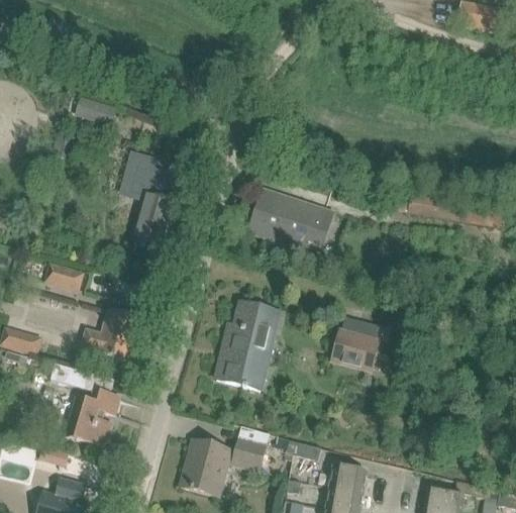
[(456,24),(504,32),(508,9),(460,0),(456,24)]
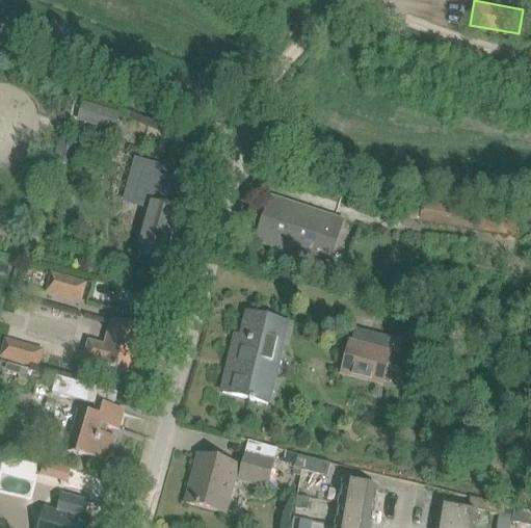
[(118,111),(104,106),(81,97),(78,115),(77,117),(113,129),(118,111)]
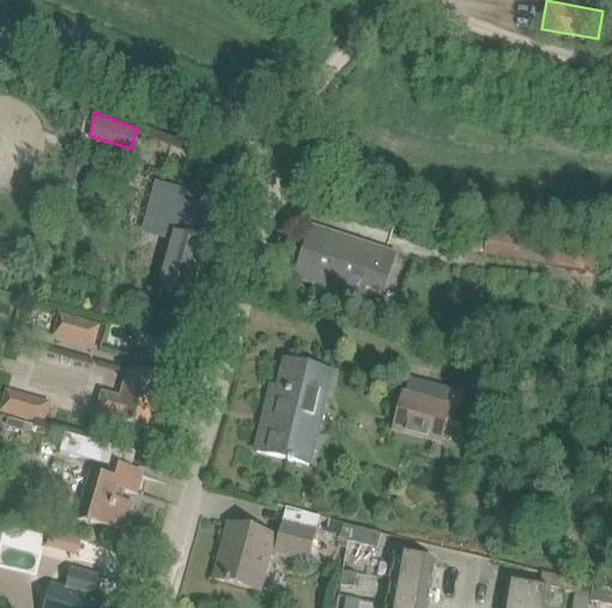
[(59,182),(79,187),(85,163),(66,157),(59,182)]
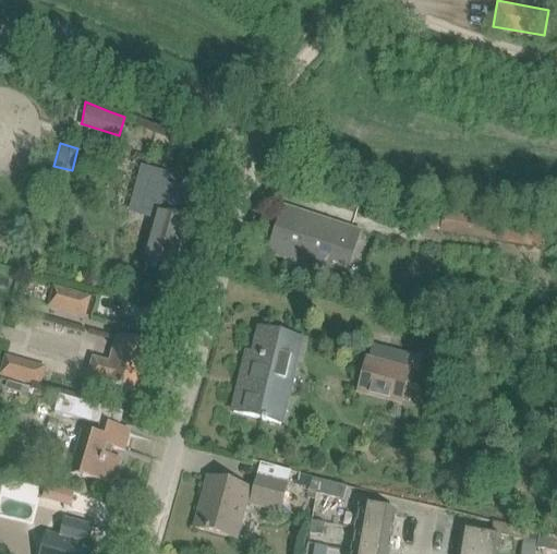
[(143,253),(154,256),(176,262),(188,218),(169,213),(171,206),(179,208),(182,206),(186,191),(184,187),(166,182),(165,185),(149,181),(143,207),(154,211),(143,253)]
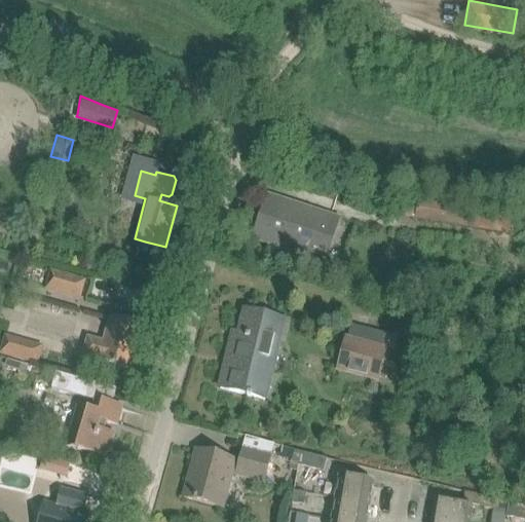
[(330,215),(288,201),(268,194),(256,234),(323,256),(327,245),(321,244),(330,215)]
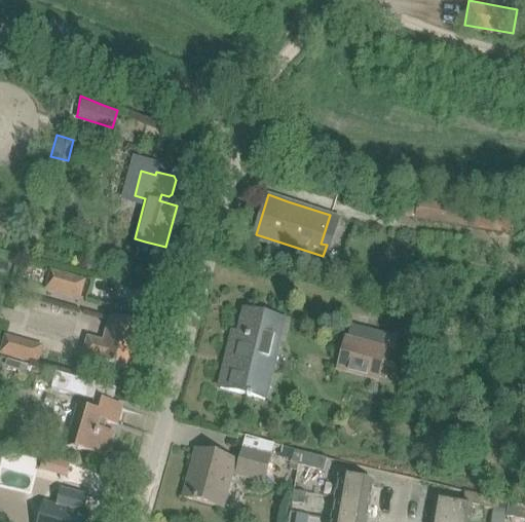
[(414,215),(476,225),(478,208),(417,197),(414,215)]
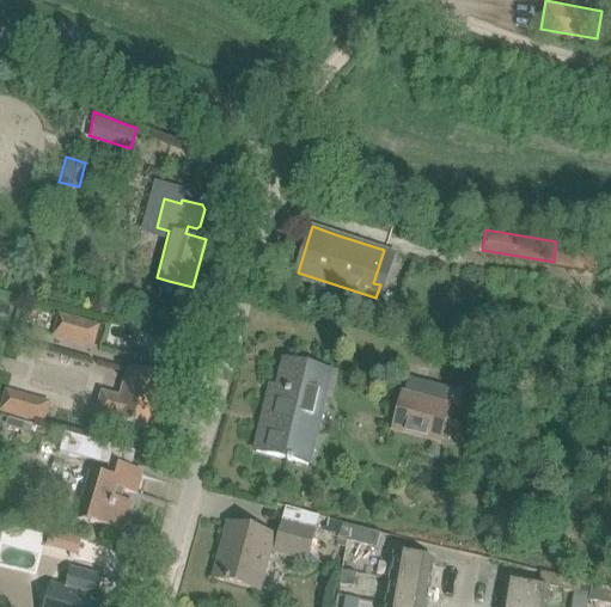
[(98,322),(56,311),(52,332),(92,343),(98,322)]
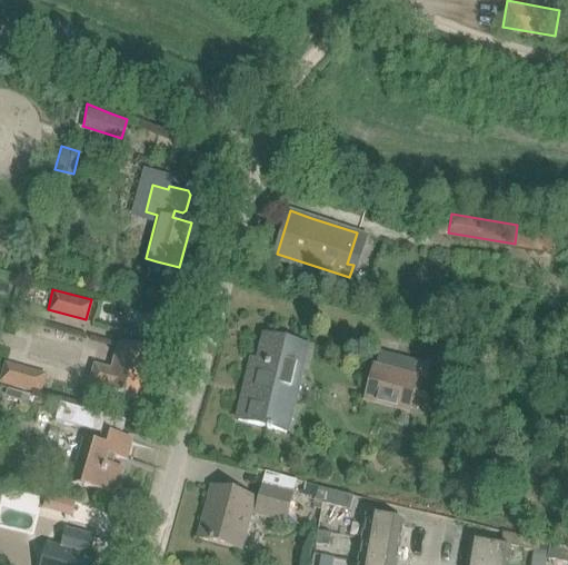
[(288,340),(286,339),(263,334),(258,358),(252,356),(246,380),(250,382),(247,395),(242,394),(238,416),(286,428),(292,398),(289,397),(295,369),(299,370),(306,344),(288,339),(288,340)]
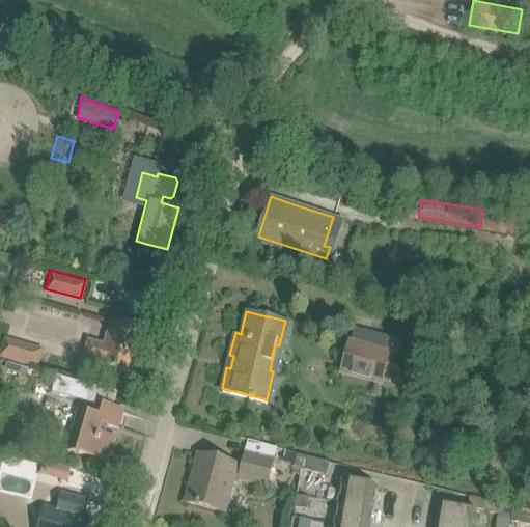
[(146,328),(127,323),(111,317),(105,340),(88,336),(82,357),(102,362),(131,371),(138,344),(141,345),(146,328)]
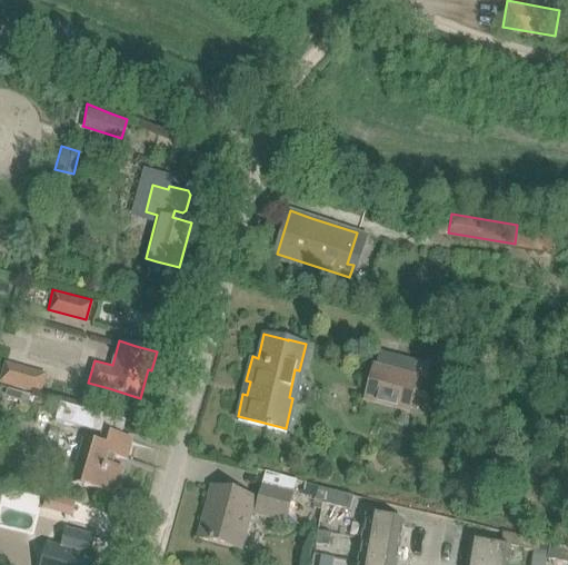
[(372,360),(364,399),(368,400),(409,410),(418,375),(427,376),(430,359),(418,356),(418,358),(384,349),(379,348),(377,362),(372,360)]
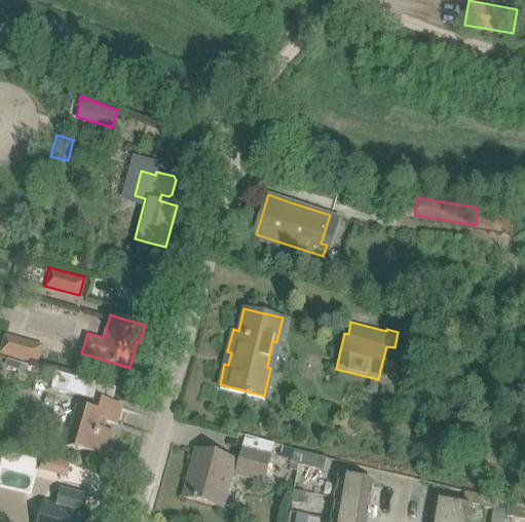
[(0,350),(38,361),(42,341),(4,331),(3,333),(0,331),(0,350)]
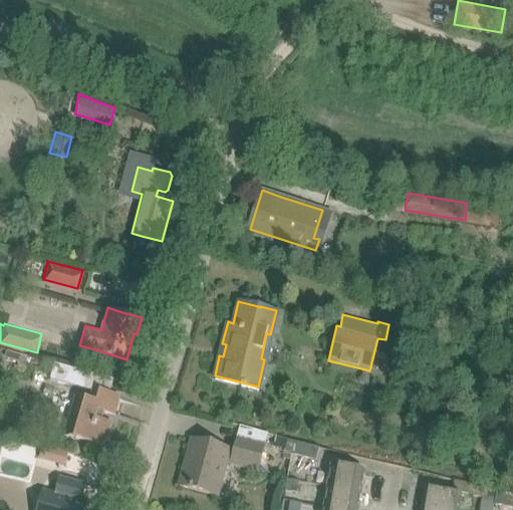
[(86,369),(53,360),(49,377),(82,386),(86,369)]
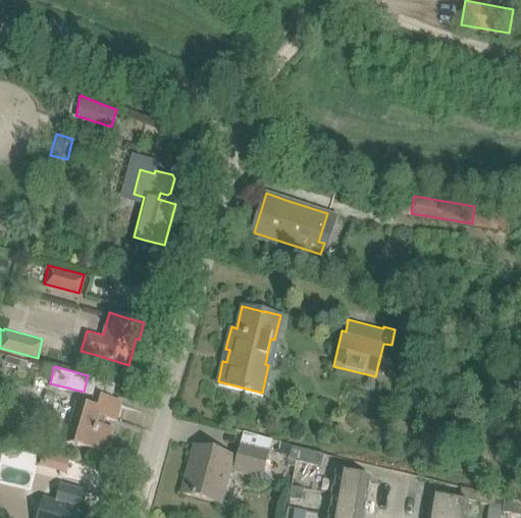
[(65,438),(88,445),(107,451),(113,428),(102,426),(105,416),(116,418),(121,402),(94,394),(90,407),(75,403),(65,438)]
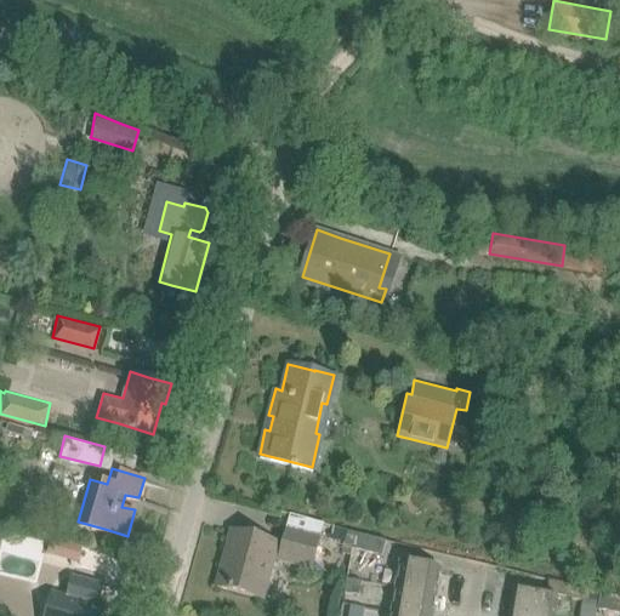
[(508,514),(499,522),(506,530),(515,524),(508,514)]
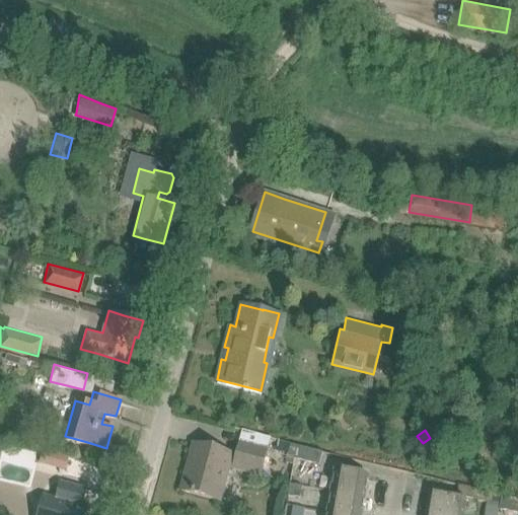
[(236,452),(218,447),(198,442),(191,470),(186,469),(180,488),(219,498),(227,465),(259,474),(266,449),(239,442),(236,452)]
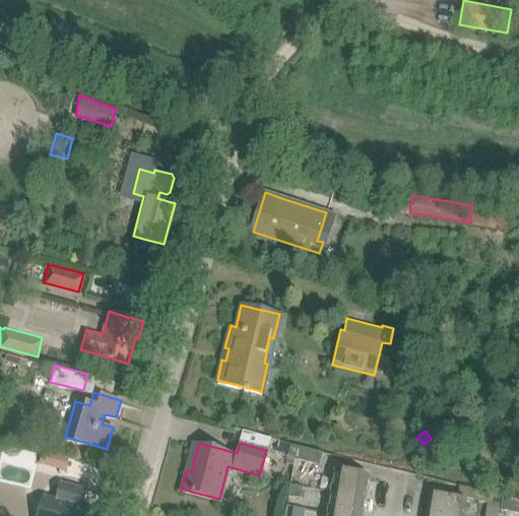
[(290,443),(286,460),(294,462),(295,457),(298,444),(290,443)]
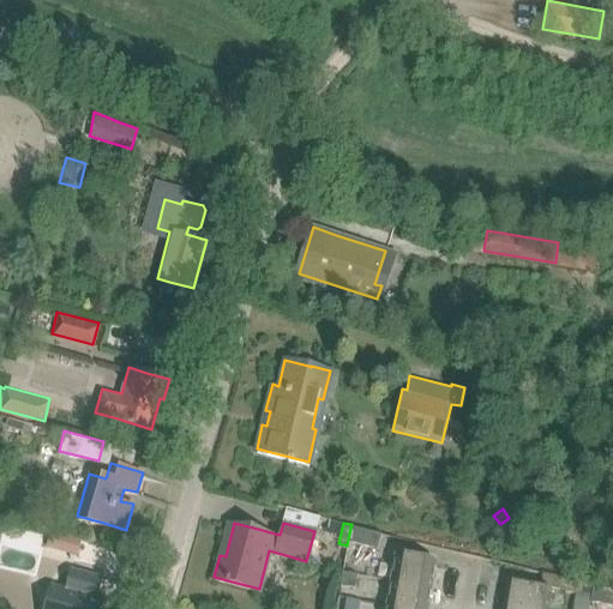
[(352,524),(348,540),(362,542),(377,546),(380,531),(352,524)]
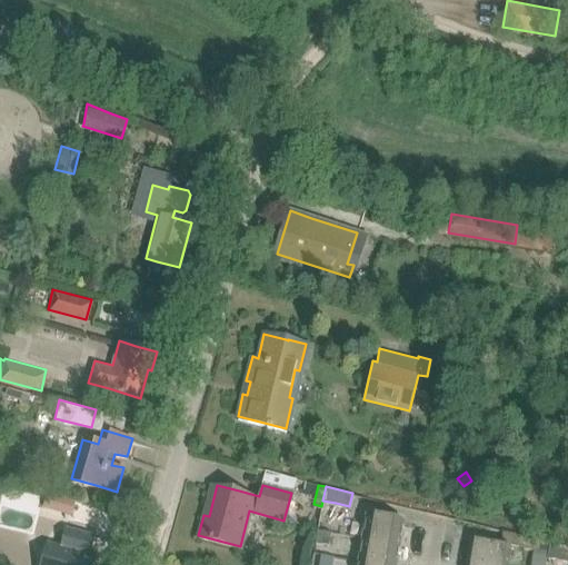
[(42,502),(46,491),(37,488),(35,499),(42,502)]
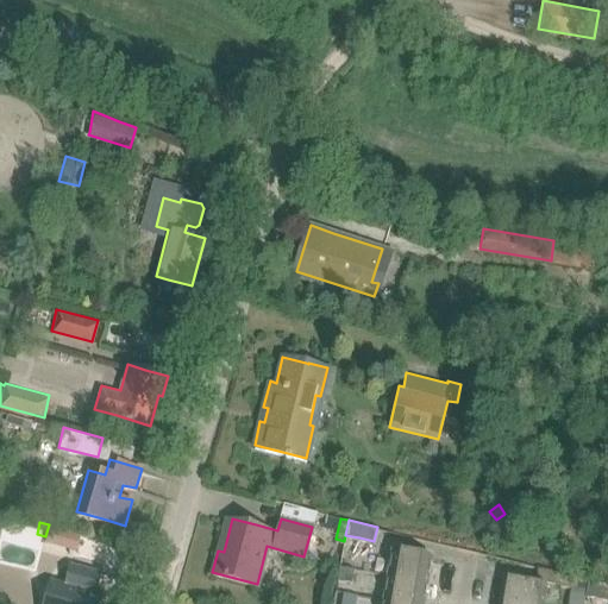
[(50,523),(45,540),(76,548),(80,532),(50,523)]
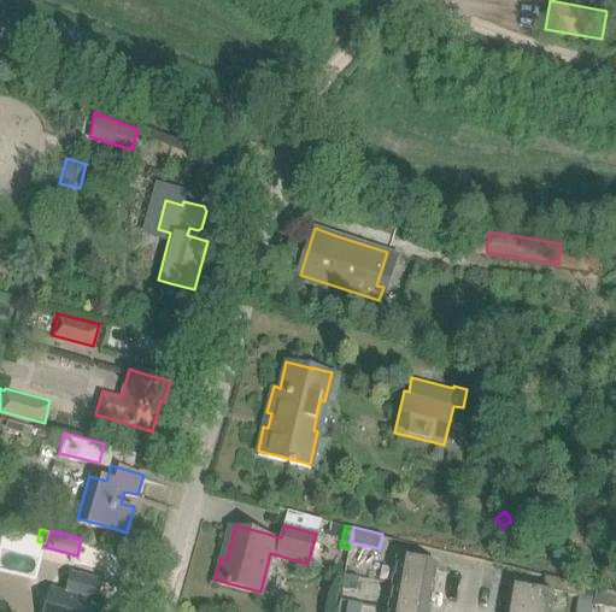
[(438,563),(414,558),(398,555),(393,580),(433,587),(438,563)]
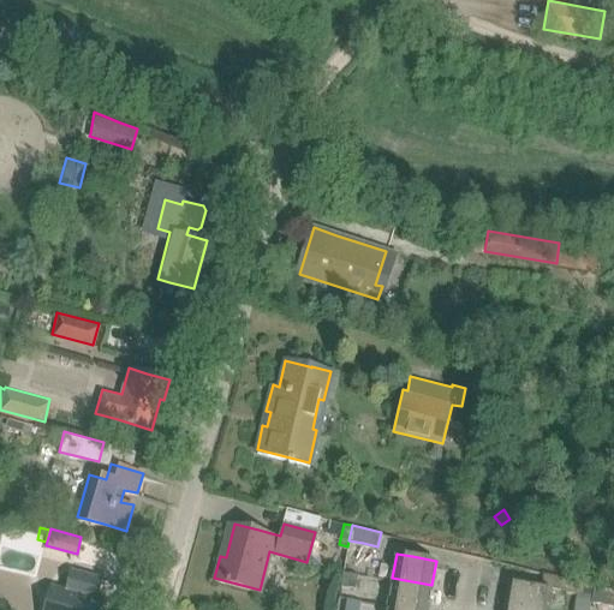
[(52,584),(45,609),(105,609),(108,599),(96,596),(102,576),(71,568),(67,580),(66,587),(52,584)]
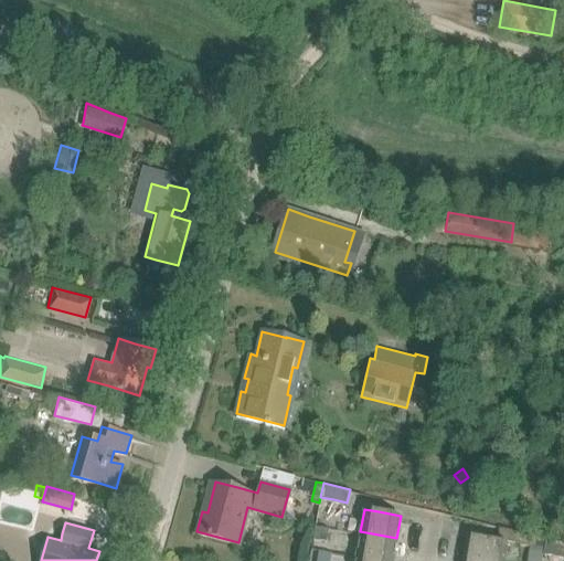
[(316,525),(314,537),(317,537),(326,538),(328,527),(328,526),(316,525)]
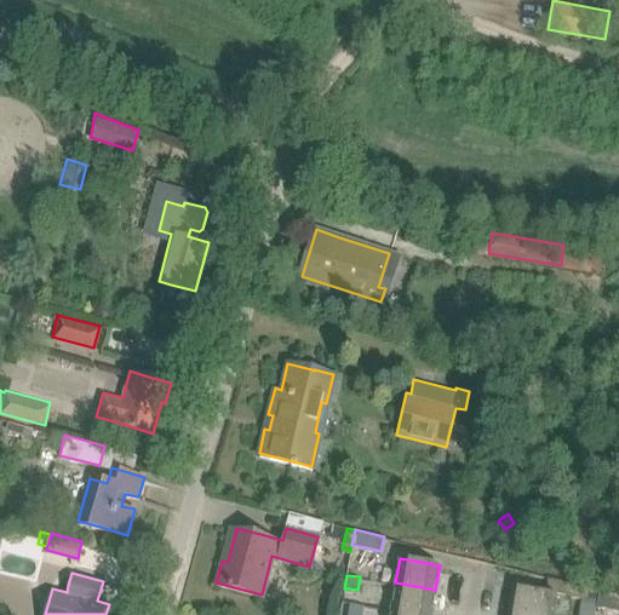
[(431,614),(435,590),(395,582),(391,608),(431,614)]
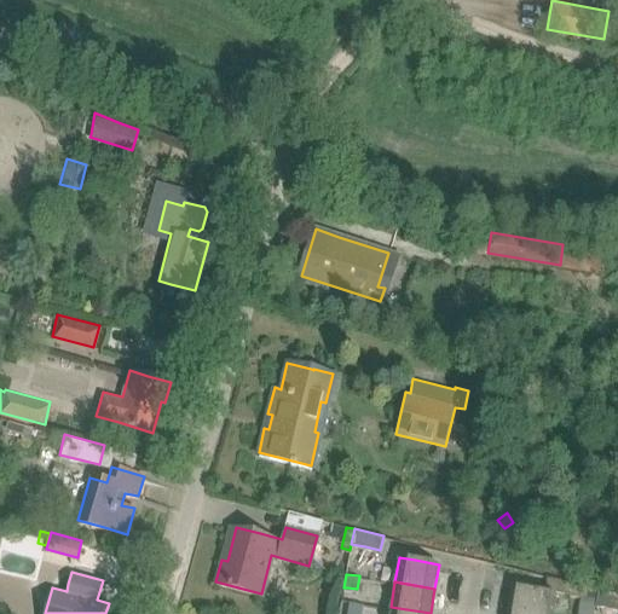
[(582,584),(570,581),(567,594),(579,595),(582,584)]
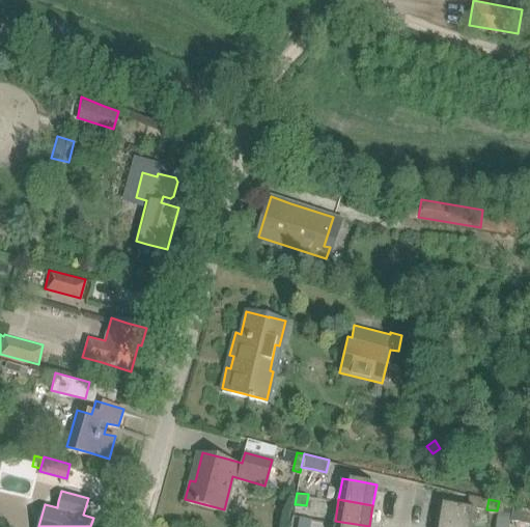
[(475,526),(478,507),(459,504),(439,501),(436,524),(450,526),(475,526)]
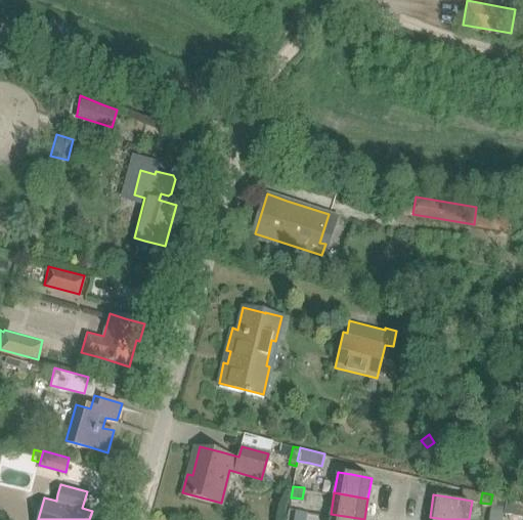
[(503,519),(504,513),(522,516),(522,502),(508,499),(509,497),(492,494),(490,504),(487,519),(503,519)]
